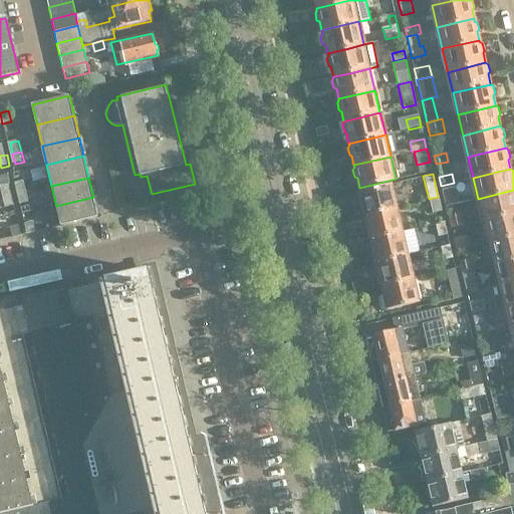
[(17,194),(25,192),(23,181),(14,183),(17,194)]
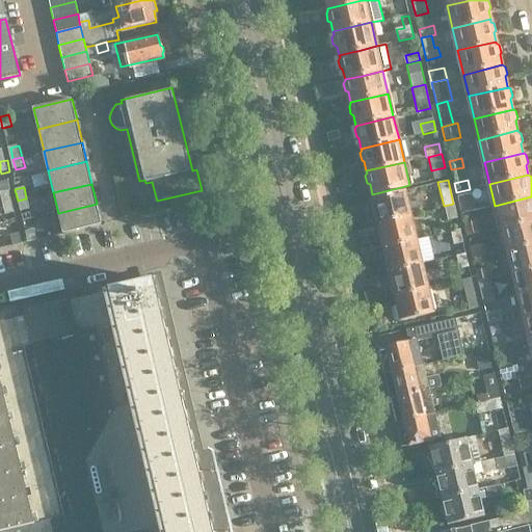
[(0,193),(2,204),(11,202),(8,190),(0,192),(0,193)]
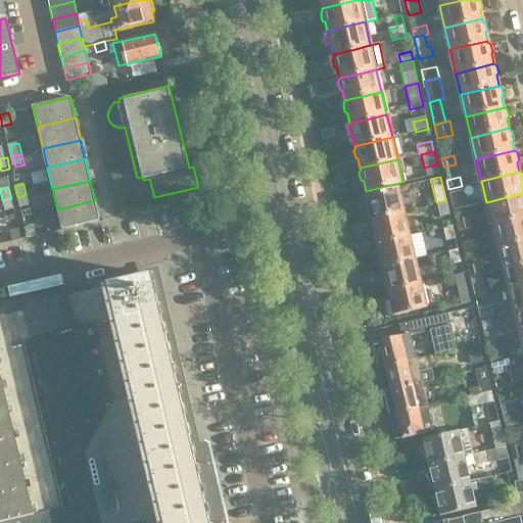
[(398,187),(365,195),(370,219),(405,210),(399,191),(398,187)]
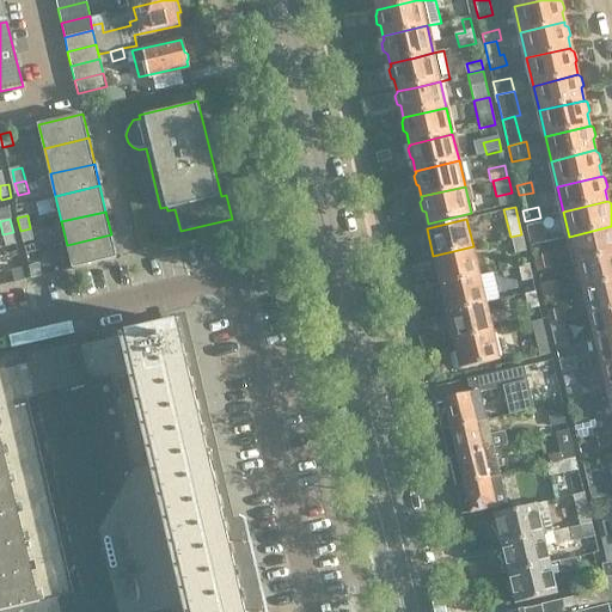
[(527,227),(532,246),(548,243),(543,224),(527,227)]
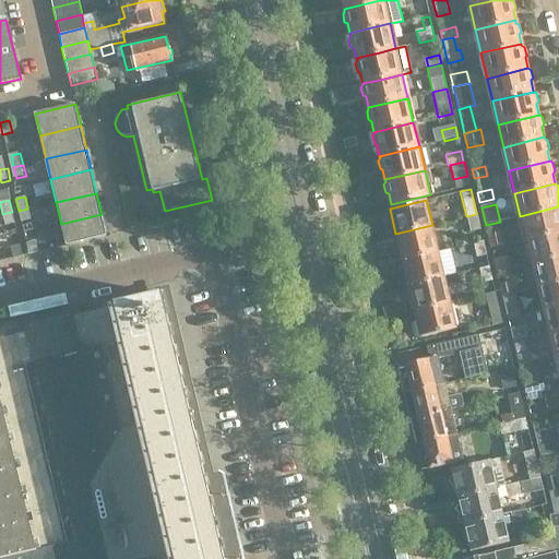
[(558,206),(520,216),(525,240),(558,232),(558,206)]
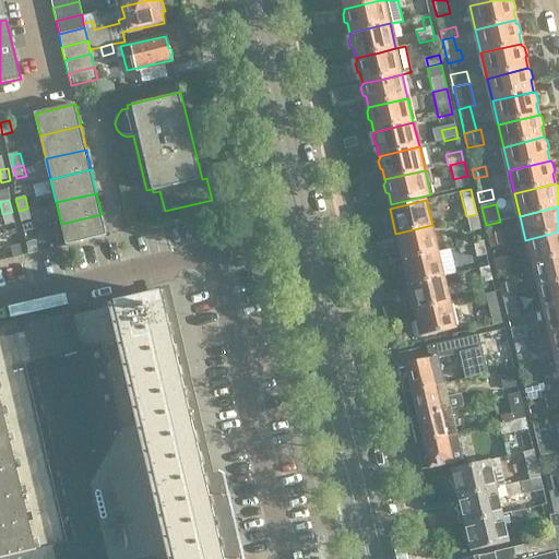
[(21,222),(31,219),(27,209),(19,211),(21,222)]
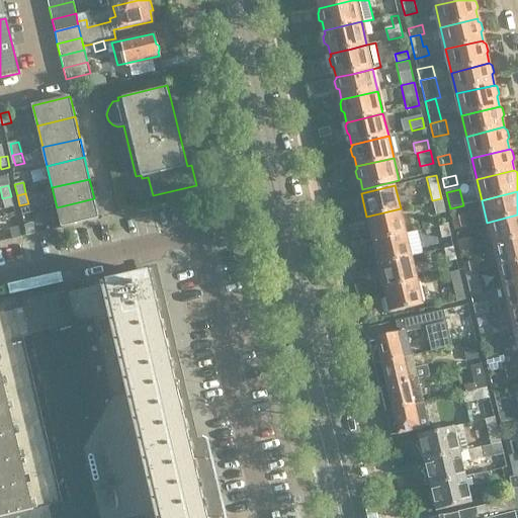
[(5,209),(13,207),(11,196),(2,198),(5,209)]
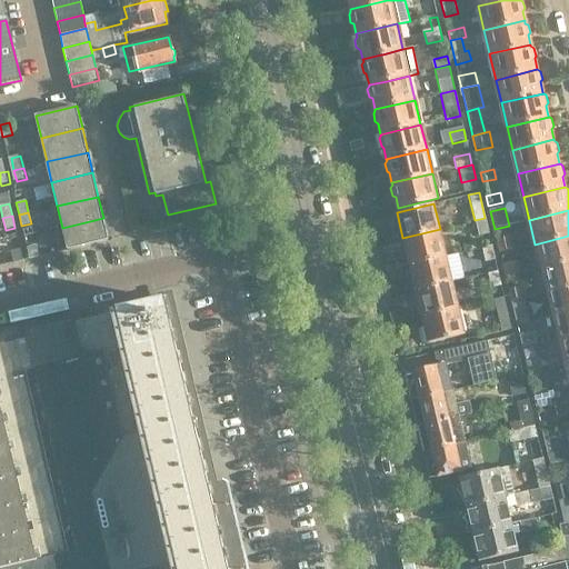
[(103,218),(62,228),(68,250),(109,240),(103,218)]
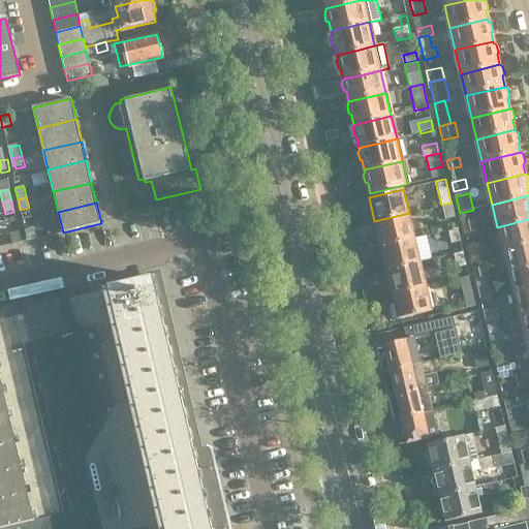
[(450,203),(441,205),(444,219),(455,218),(450,203)]
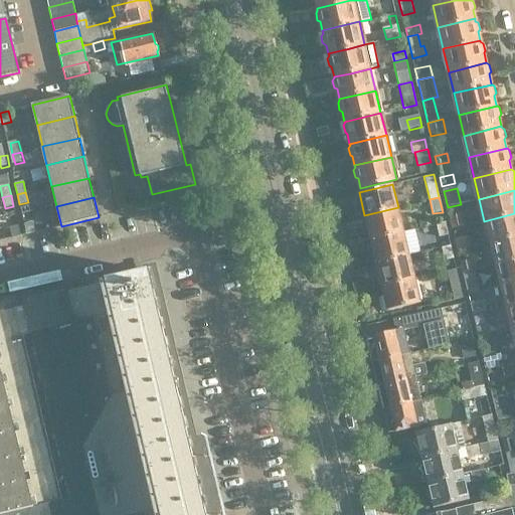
[(398,207),(364,215),(370,239),(404,231),(398,207)]
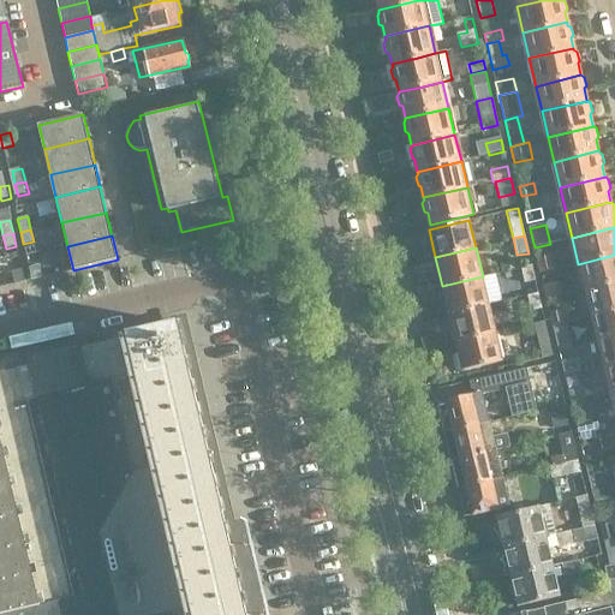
[(537,260),(541,273),(557,269),(554,255),(537,260)]
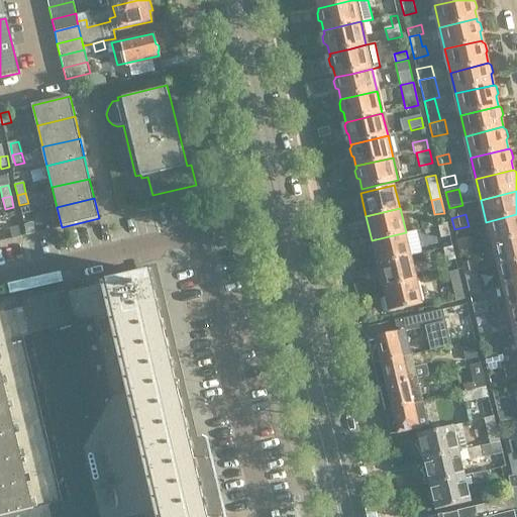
[(516,214),(486,222),(491,244),(516,237),(516,214)]
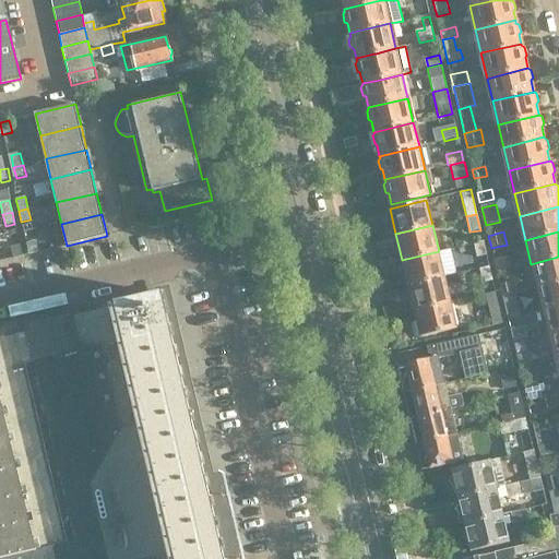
[(28,254),(38,252),(35,240),(26,244),(28,254)]
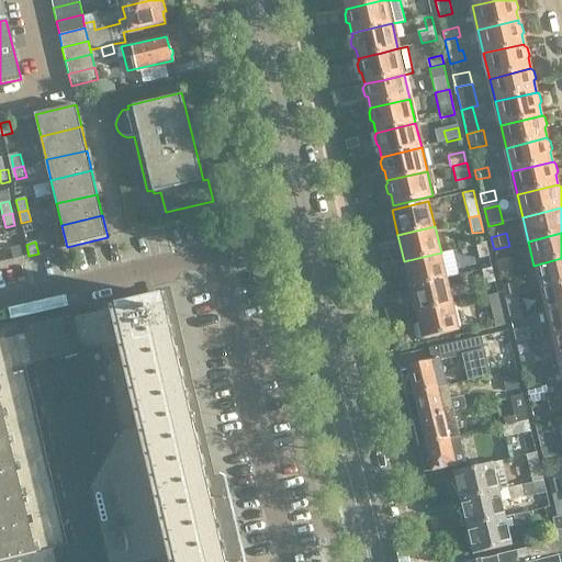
[(13,260),(22,258),(20,246),(10,248),(13,260)]
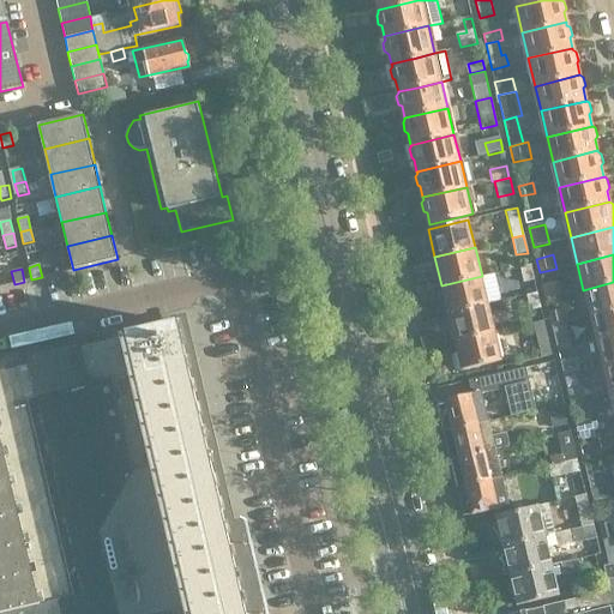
[(535,286),(530,269),(521,271),(524,288),(535,286)]
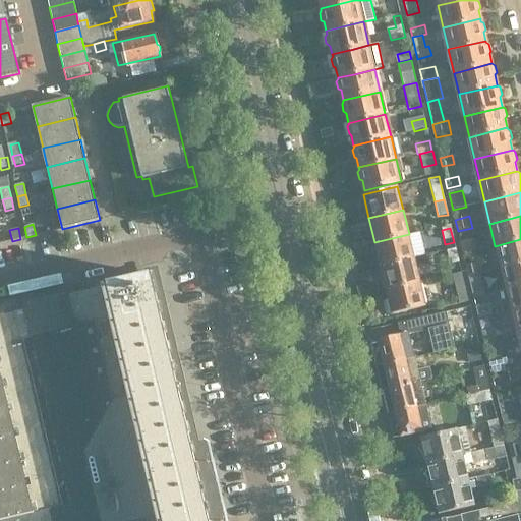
[(409,234),(374,242),(381,267),(414,258),(409,234)]
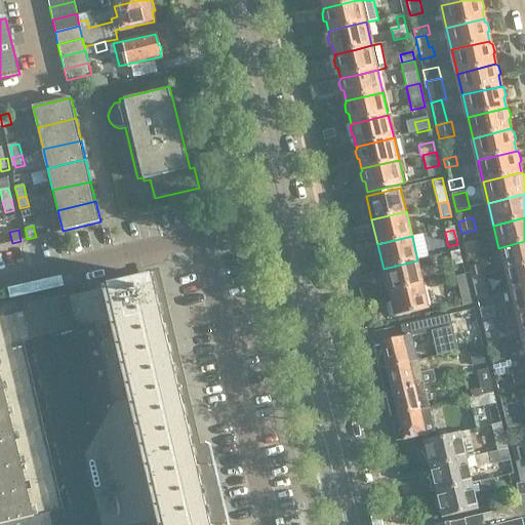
[(463,244),(467,255),(481,252),(478,240),(463,244)]
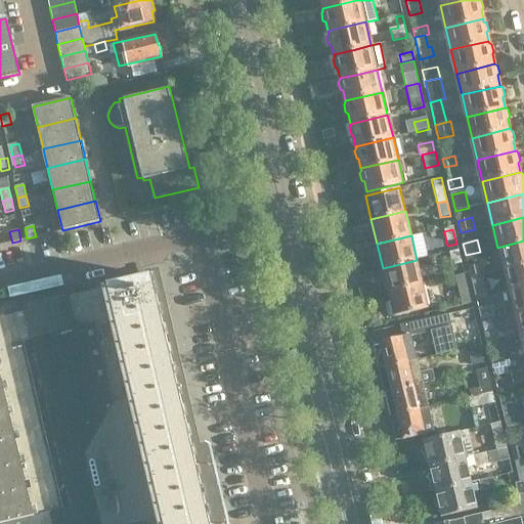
[(523,241),(497,248),(503,269),(523,264),(523,241)]
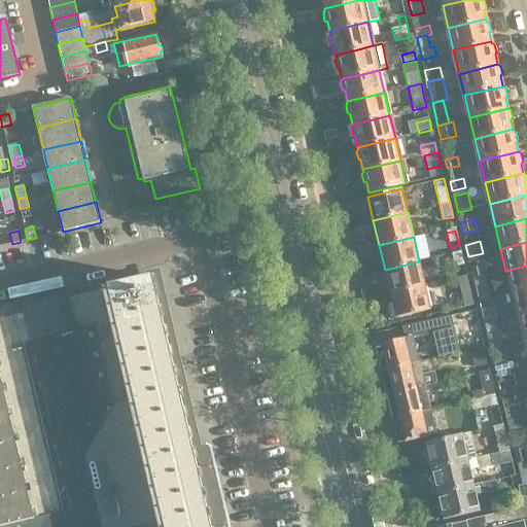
[(464,270),(461,255),(453,257),(456,272),(464,270)]
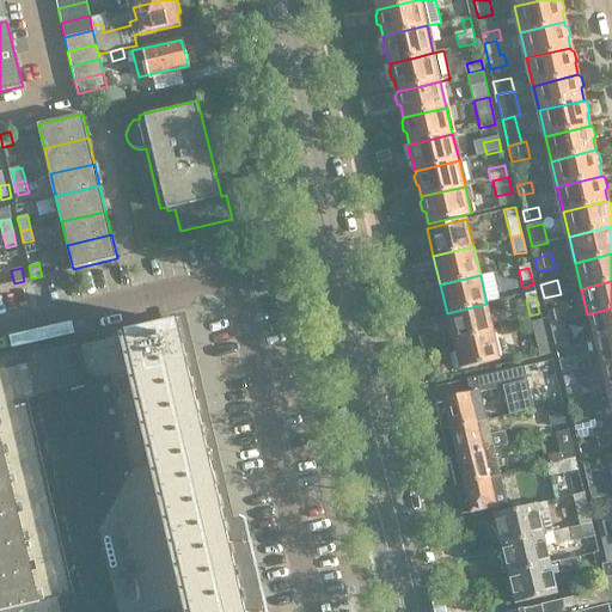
[(487,304),(447,313),(453,341),(494,331),(487,304)]
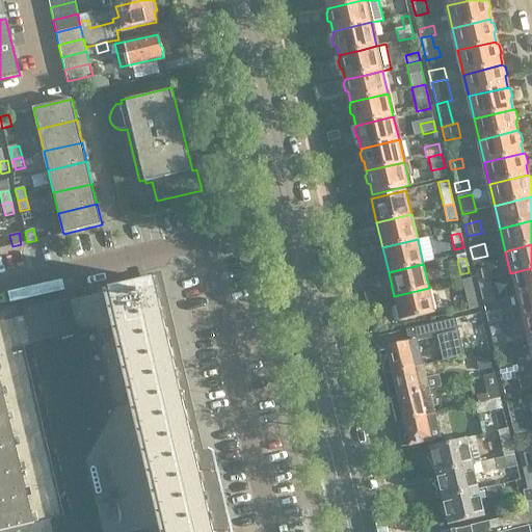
[(531,268),(510,273),(515,295),(531,291),(531,268)]
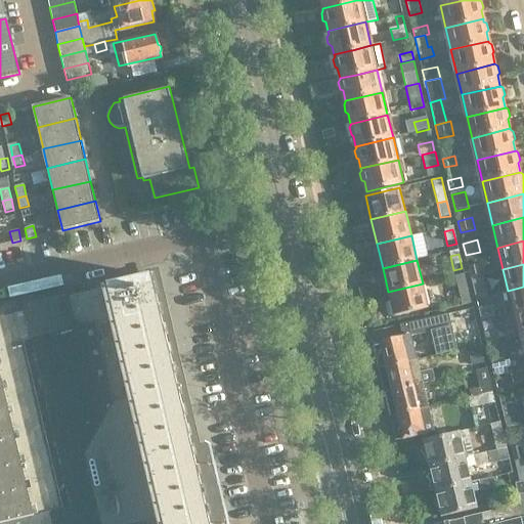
[(470,270),(471,277),(482,274),(480,267),(470,270)]
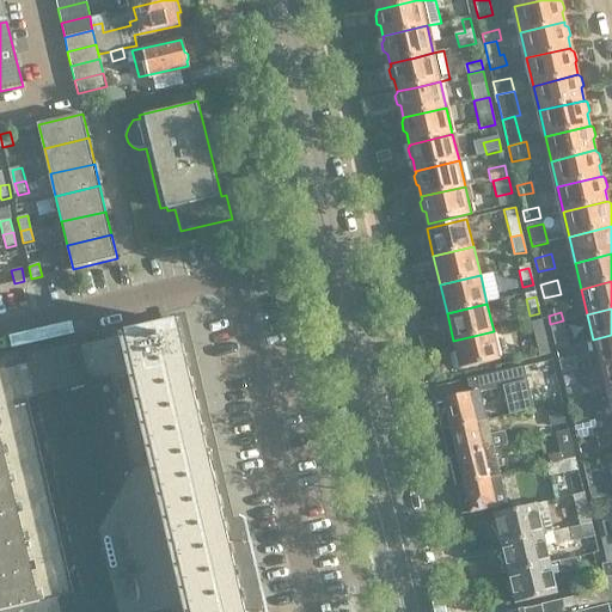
[(531,322),(534,338),(539,356),(549,354),(542,319),(531,322)]
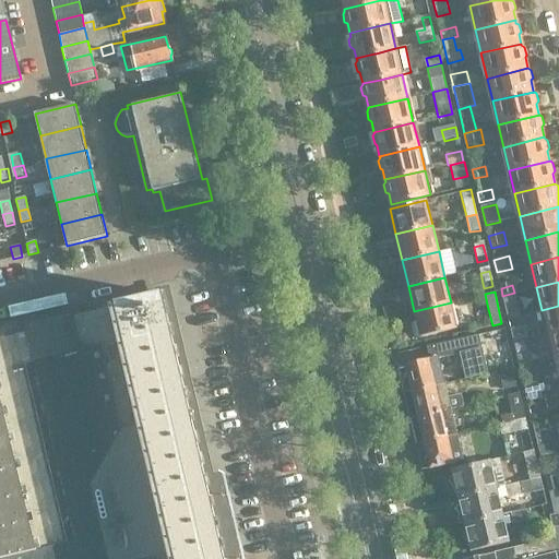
[(502,296),(508,318),(521,314),(515,293),(514,293),(502,296)]
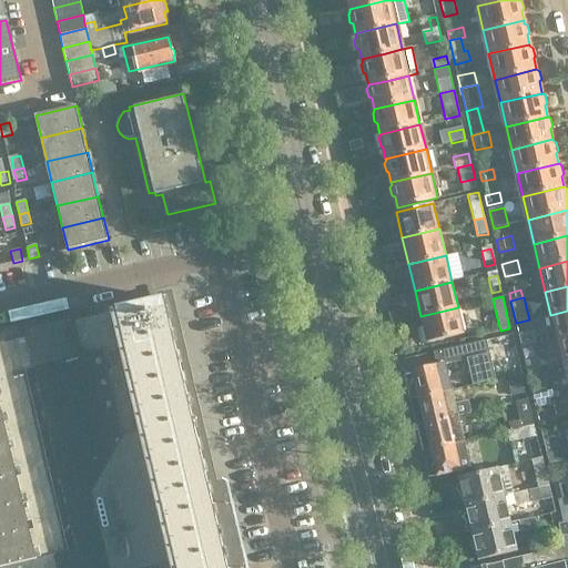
[(17,334),(0,337),(0,567),(226,567),(217,530),(209,488),(186,398),(163,298),(24,332),(75,549),(68,551),(17,334)]
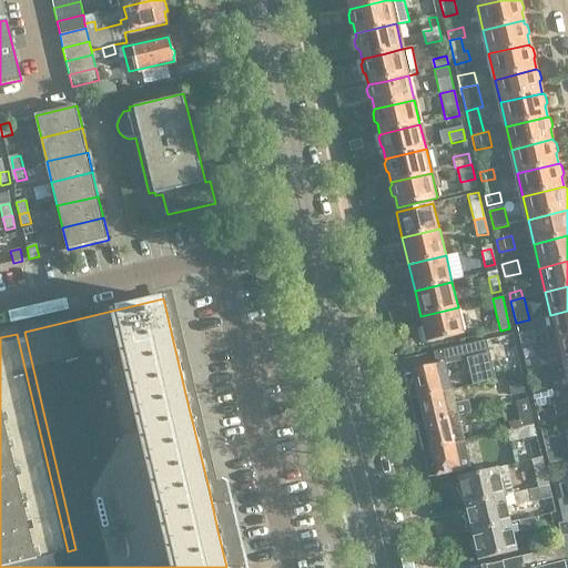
[(458,307),(421,316),(427,343),(465,334),(464,328),(463,328),(458,307)]
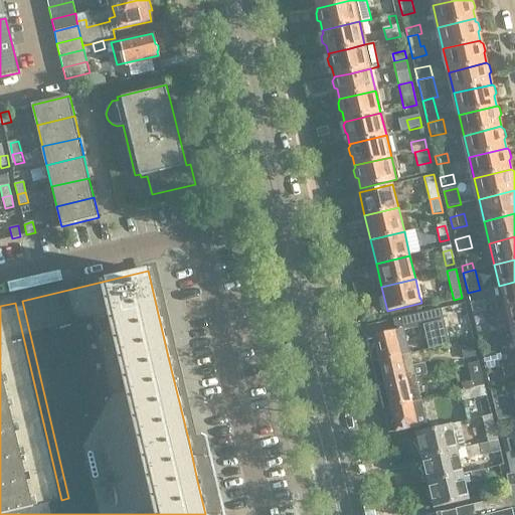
[(514,282),(499,286),(504,307),(514,304),(514,282)]
